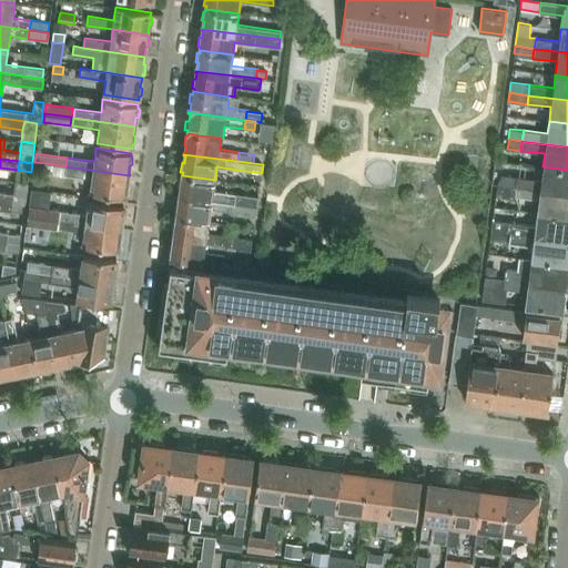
[(66,166),(47,163),(46,174),(66,176),(67,175),(64,174),(66,166)]
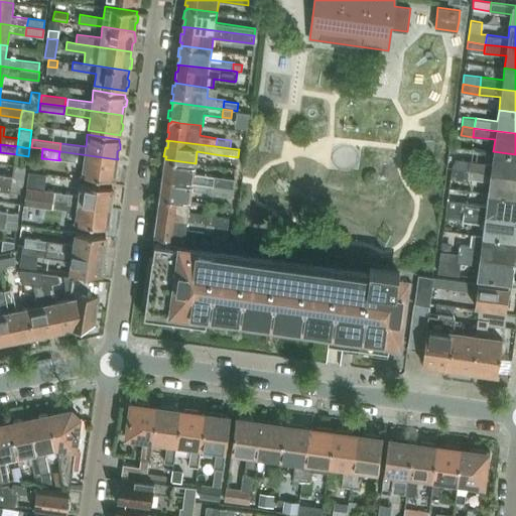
[(84,162),(82,175),(114,179),(114,176),(116,175),(117,169),(115,167),(116,160),(118,160),(118,159),(117,159),(59,151),(58,158),(60,159),(84,162)]
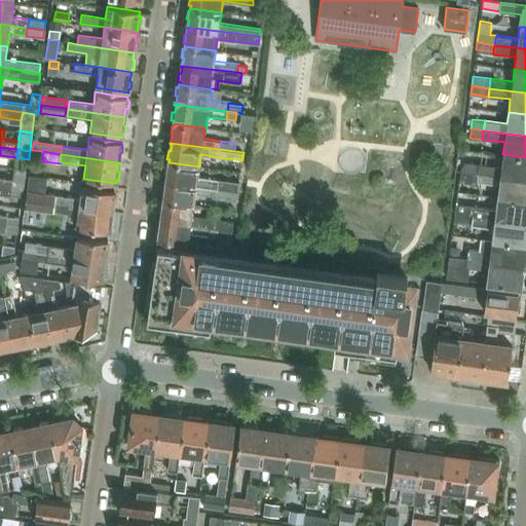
[(480,163),(478,173),(525,179),(525,157),(502,155),(501,166),(480,163)]
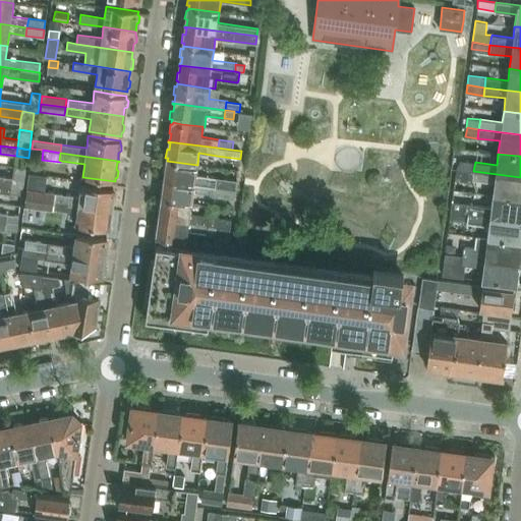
[(460,160),(456,169),(473,171),(474,162),(460,160)]
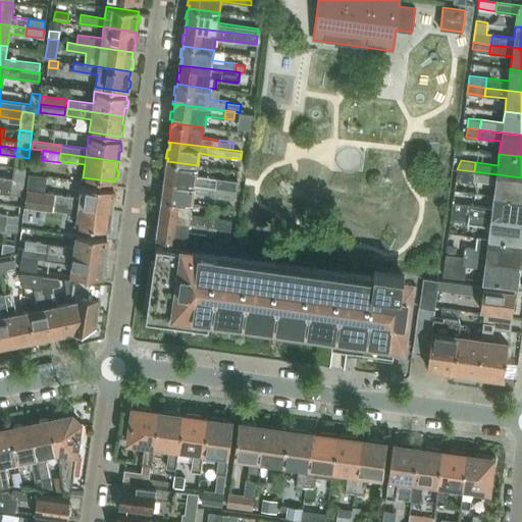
[(163,178),(163,179),(213,187),(214,178),(196,175),(198,165),(167,161),(167,163),(165,163),(164,171),(166,172),(165,178),(163,178)]
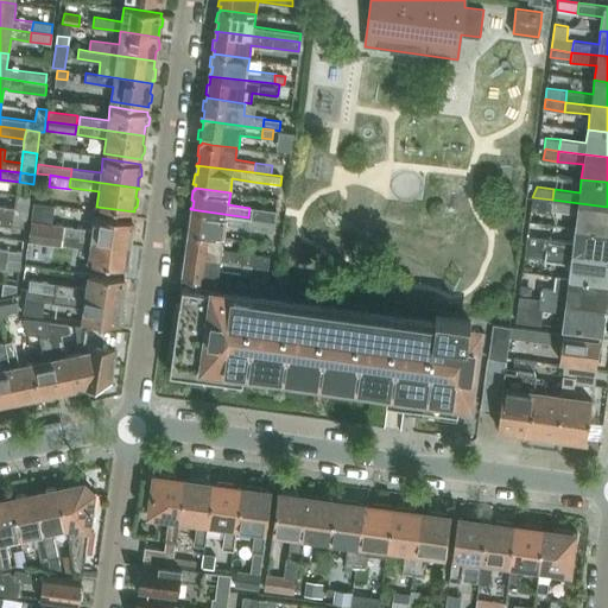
[(14,207),(13,216),(27,219),(30,196),(17,195),(14,207)]
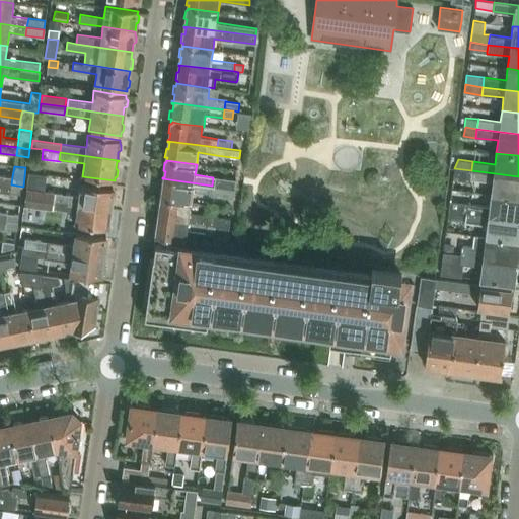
[(454,168),(453,179),(470,182),(470,179),(471,170),(454,168)]
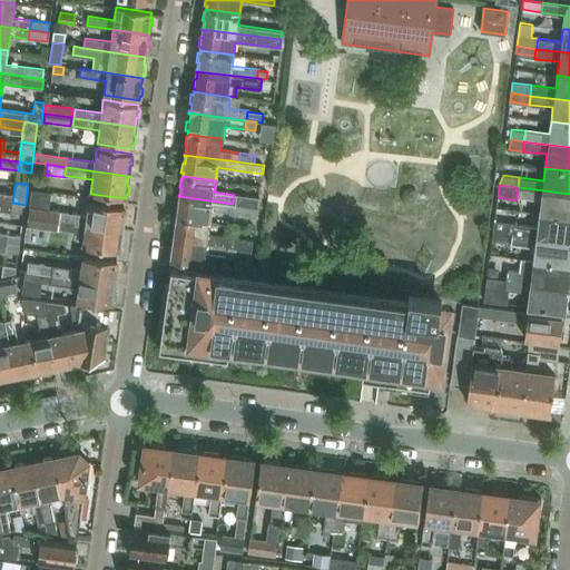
[(569,194),(518,187),(517,197),(540,200),(539,213),(539,214),(569,217),(569,194)]
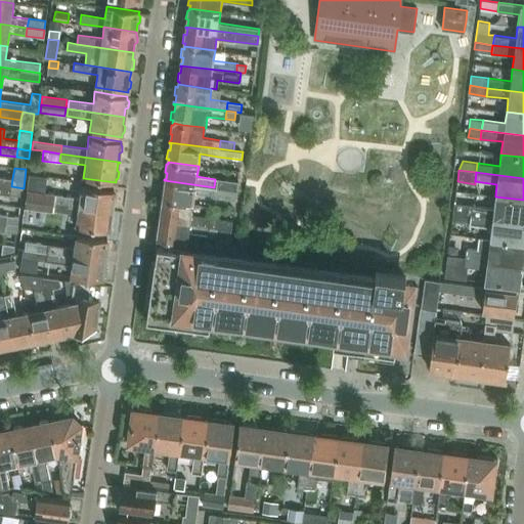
[(54,203),(55,193),(46,192),(48,177),(29,174),(27,190),(26,199),(54,203)]
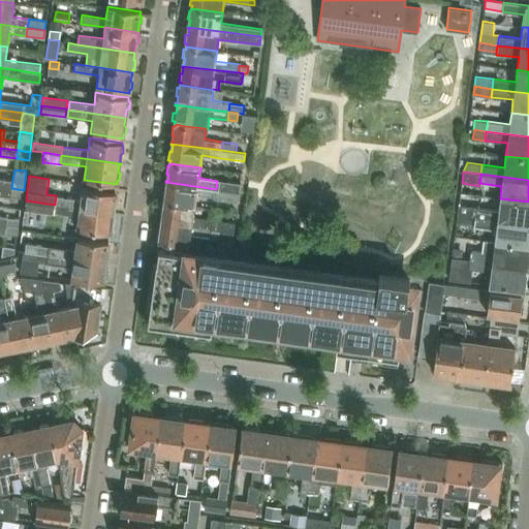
[(0,186),(11,188),(12,180),(0,178),(0,186)]
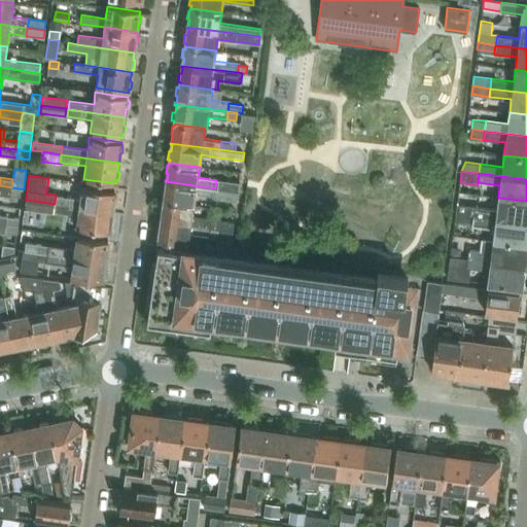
[(216,180),(215,188),(237,191),(238,191),(239,183),(216,180)]
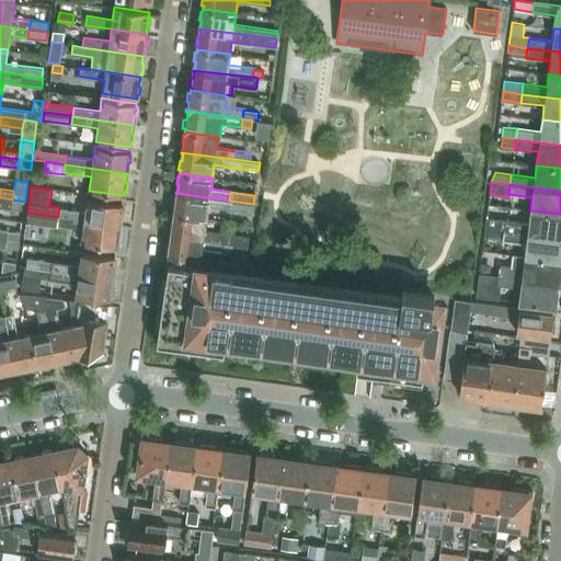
[(173,202),(172,210),(174,212),(174,214),(207,218),(208,206),(228,208),(229,201),(175,193),(175,194),(175,195),(178,195),(176,202),(173,202)]
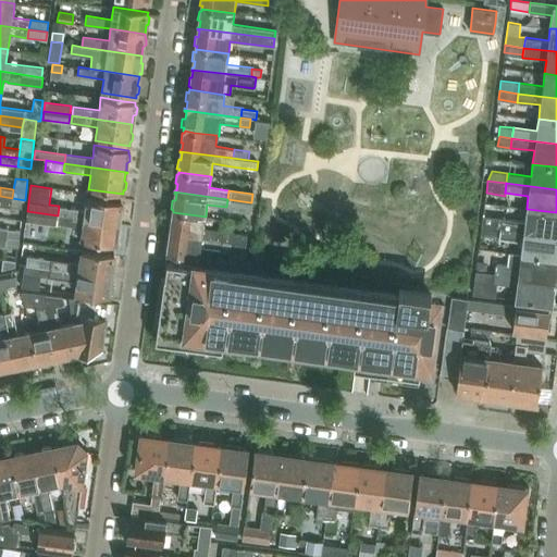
[(0,205),(11,207),(12,198),(0,196),(0,205)]
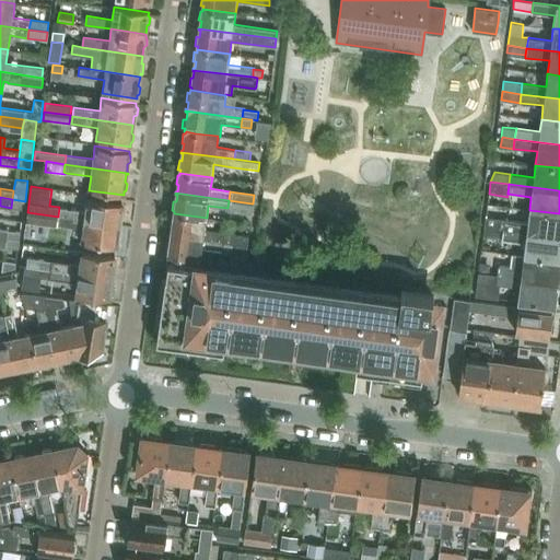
[(121,207),(121,203),(112,202),(86,198),(85,211),(59,207),(58,217),(119,225),(120,218),(123,216),(124,209),(121,207)]
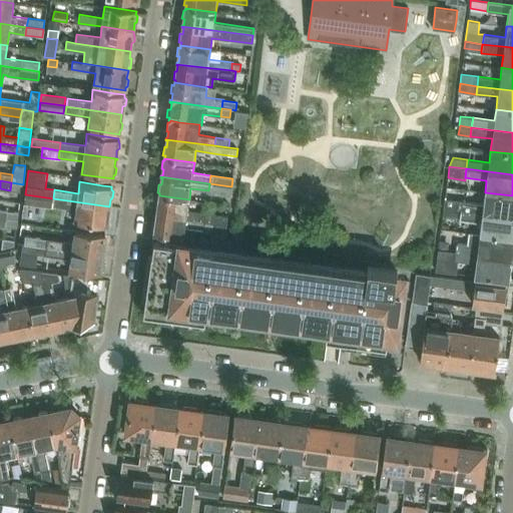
[(11,182),(10,190),(21,191),(22,192),(23,184),(11,182)]
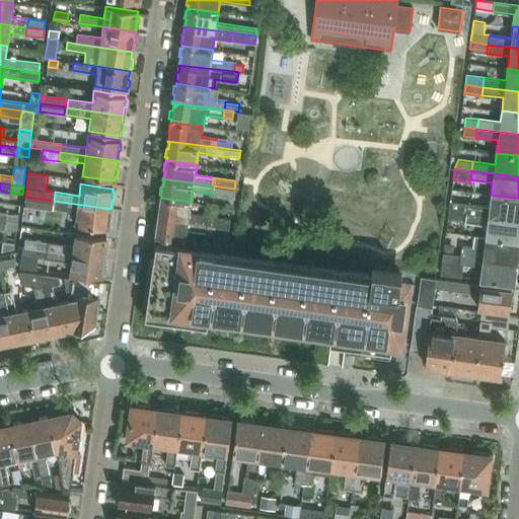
[(211,193),(211,195),(232,198),(233,198),(234,189),(233,189),(212,186),(211,193)]
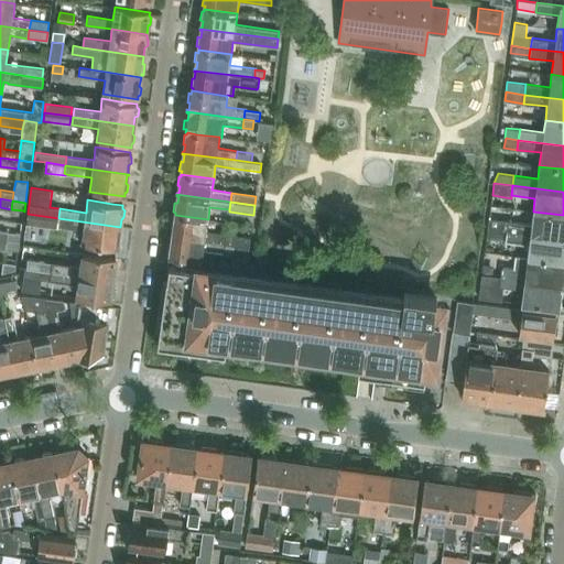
[(507,224),(507,231),(563,238),(563,215),(533,212),(531,224),(508,220),(507,224)]
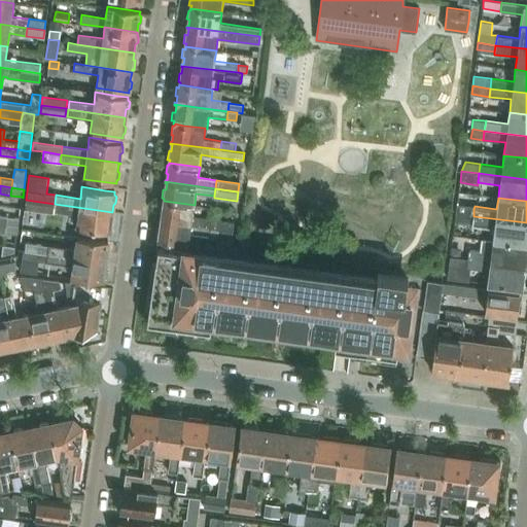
[(26,200),(25,208),(54,212),(55,204),(26,200)]
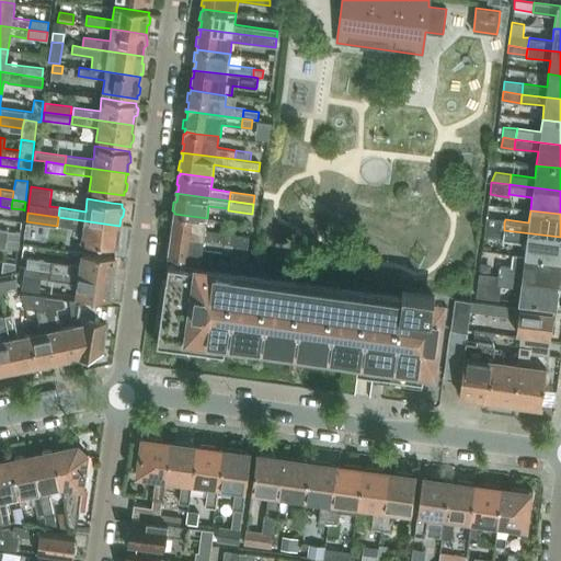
[(171,216),(170,226),(173,226),(171,235),(224,242),(248,245),(249,236),(249,235),(205,229),(207,218),(174,214),(174,217),(171,216)]
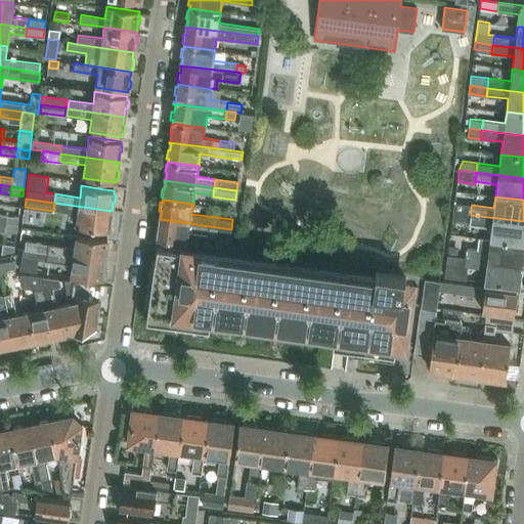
[(54,203),(53,211),(78,214),(76,226),(108,231),(108,228),(112,226),(112,221),(111,218),(112,211),(54,203)]
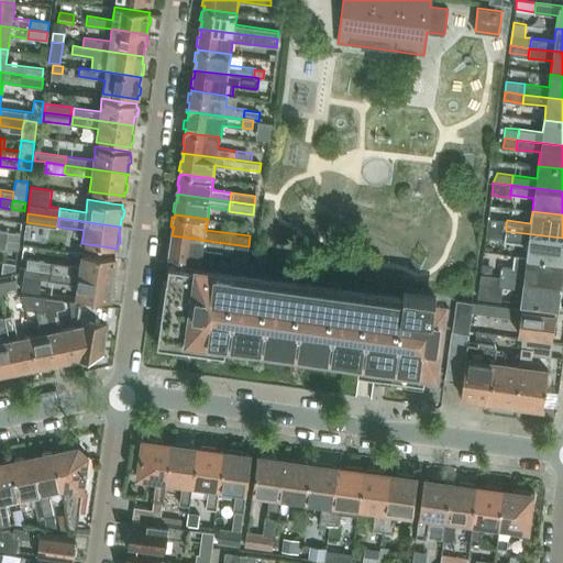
[(487,228),(486,238),(505,240),(506,231),(499,230),(487,228)]
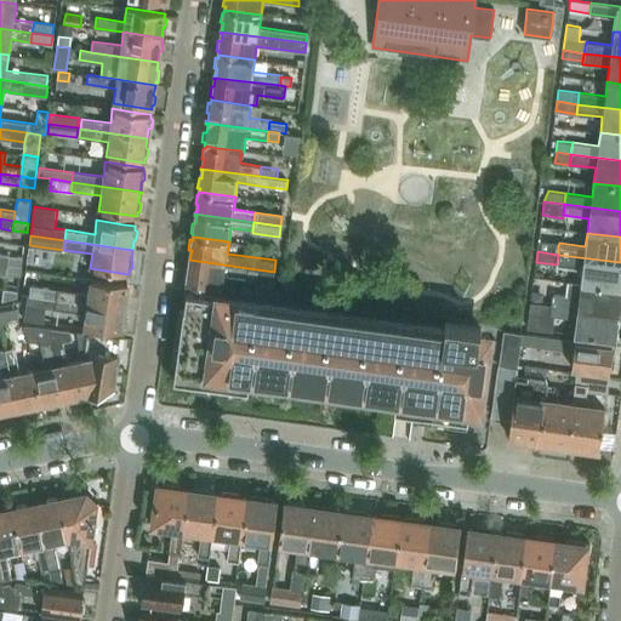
[(620,262),(558,255),(557,265),(582,268),(580,281),(580,283),(620,289),(620,262)]
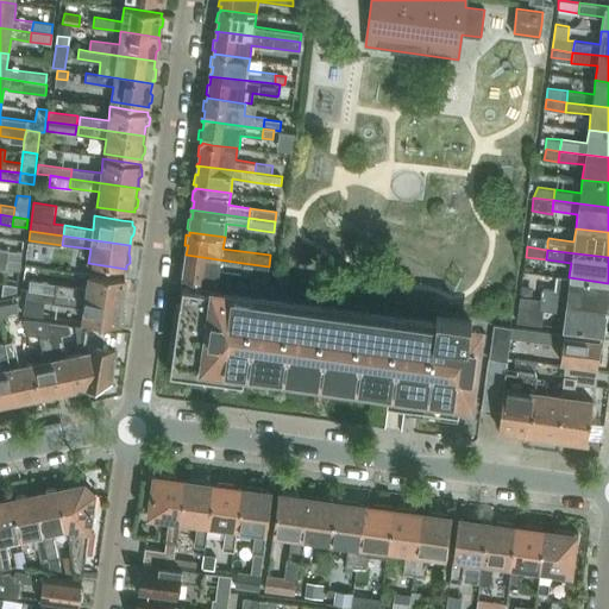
[(8,251),(7,261),(22,262),(23,252),(22,252),(8,251)]
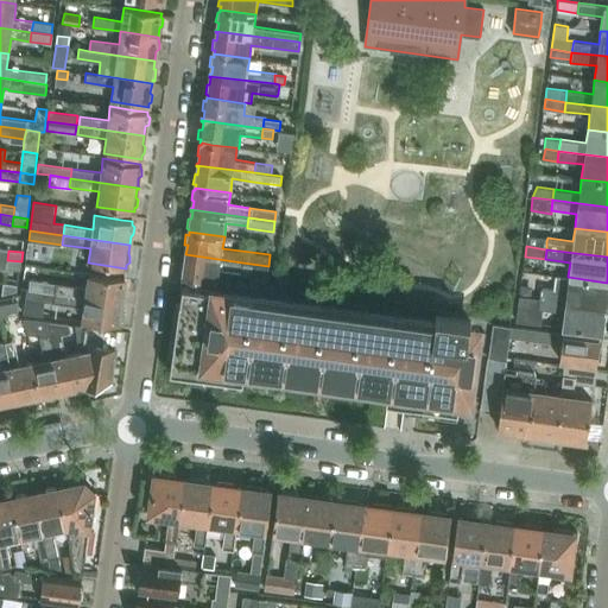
[(183,273),(183,276),(183,277),(195,278),(219,282),(220,271),(251,276),(249,285),(266,287),(268,266),(242,263),(185,254),(184,264),(182,263),(181,273),(183,273)]
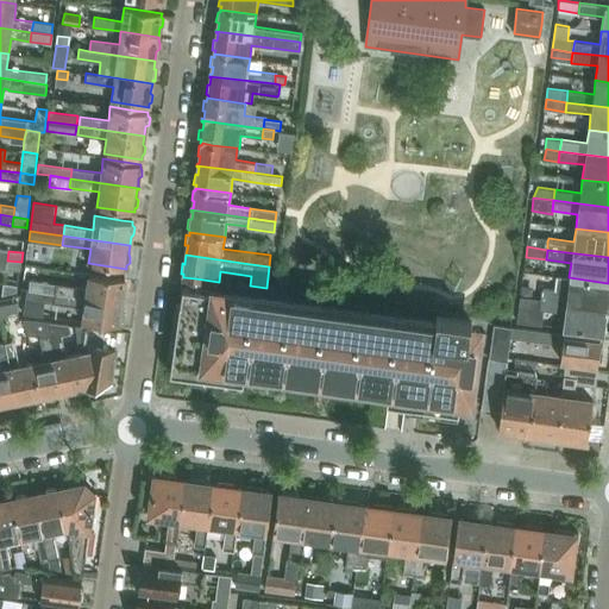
[(7,261),(6,270),(19,271),(20,271),(22,262),(7,261)]
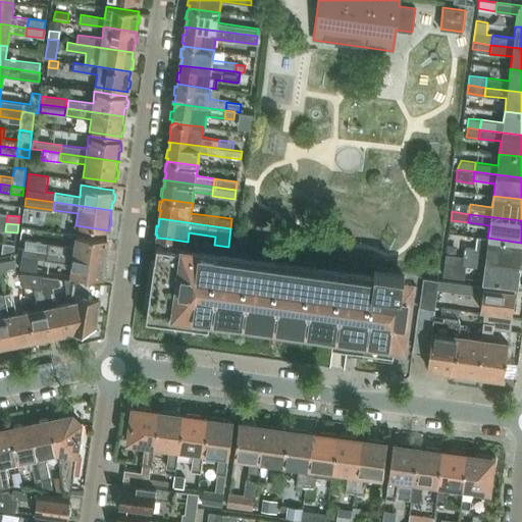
[(107,240),(97,238),(75,235),(74,246),(25,240),(24,248),(104,260),(105,253),(107,251),(108,245),(106,243),(107,240)]
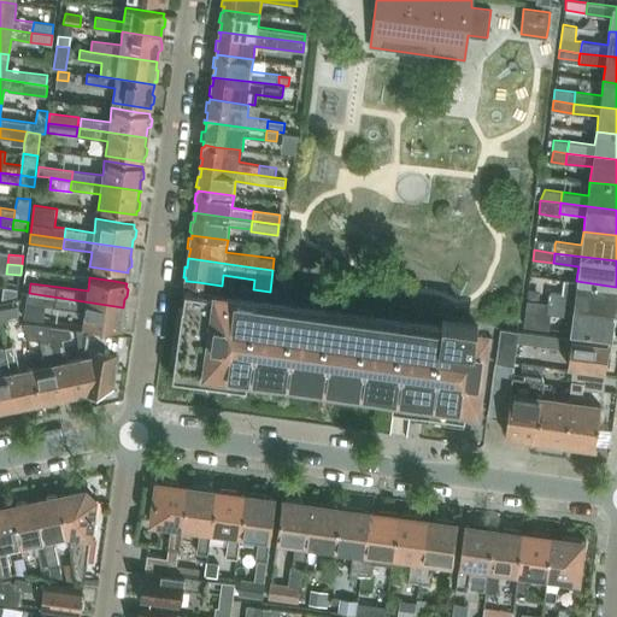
[(548,292),(547,303),(612,311),(612,306),(616,306),(616,300),(616,287),(576,281),(564,280),(562,294),(548,292)]
